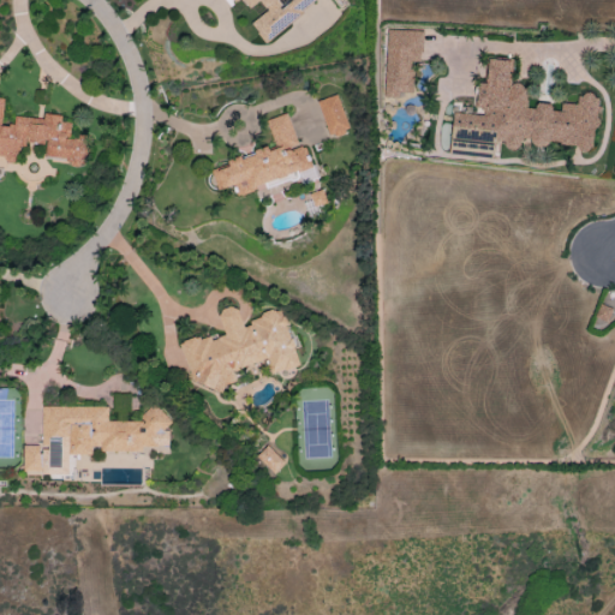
[(266,42),(316,0),(234,0),(236,1),(237,0),(242,0),(250,9),(260,0),(268,10),(251,24),(266,42)]
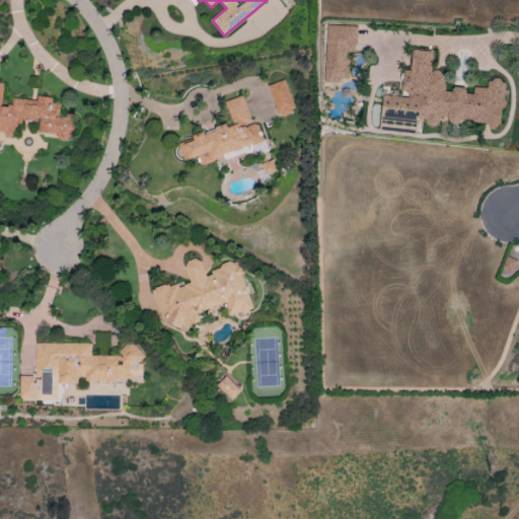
[(357,25),(326,24),(324,79),(349,79),(349,49),(356,49),(357,25)]
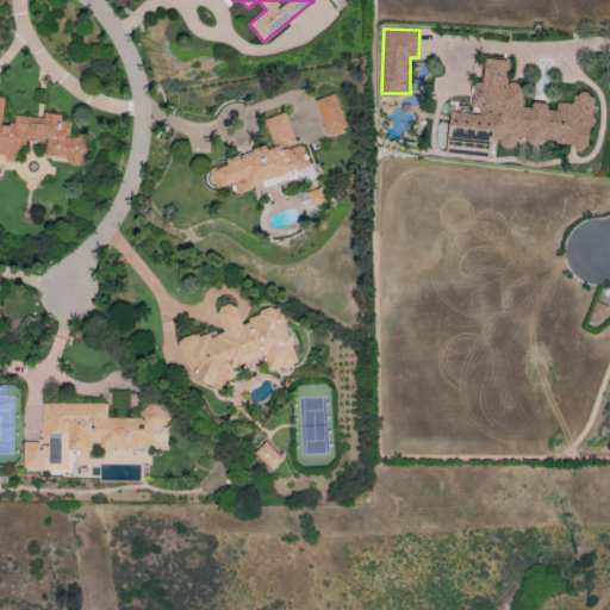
[(590,145),(593,94),(573,93),(572,103),(556,101),(556,107),(522,104),(523,85),(505,83),(508,60),(485,57),(483,82),(474,81),(472,112),(450,110),(448,136),(542,144),(542,141),(590,145)]
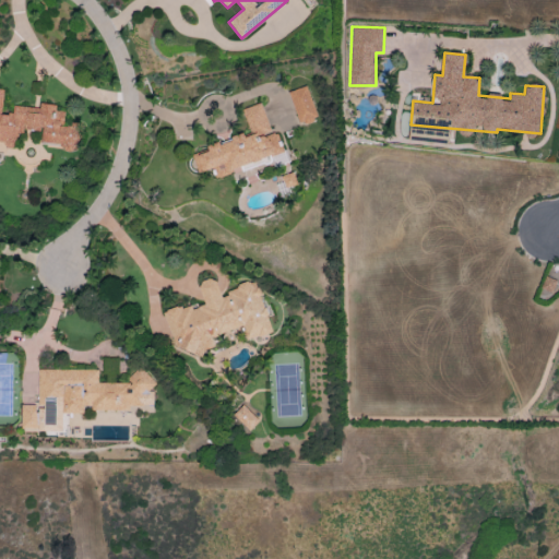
[(299,125),(319,118),(307,85),(287,92),(299,125)]
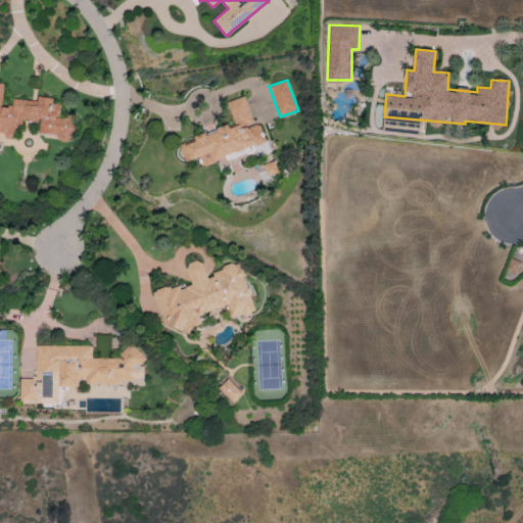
[(0,131),(15,134),(17,120),(39,123),(38,134),(74,138),(77,115),(66,114),(66,119),(59,117),(60,104),(52,103),(52,98),(38,96),(37,101),(12,98),(11,107),(1,106),(3,84),(0,83),(0,131)]
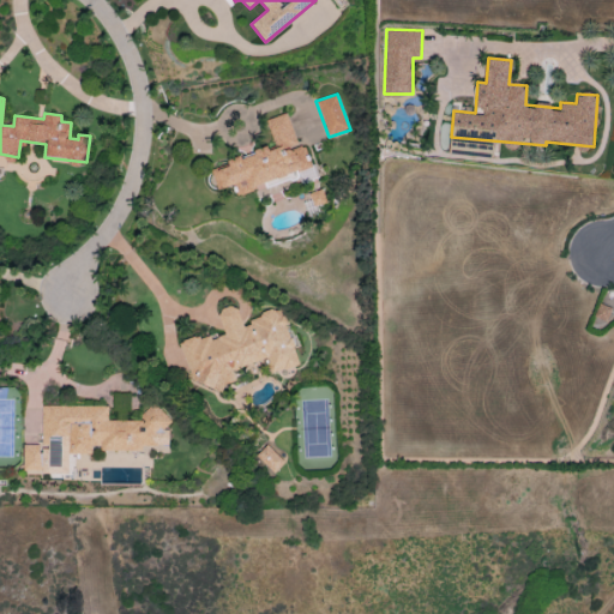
[(313,168),(306,144),(298,146),(287,113),(266,119),(275,145),(227,161),(229,166),(218,169),(224,188),(236,185),(238,192),(313,168)]
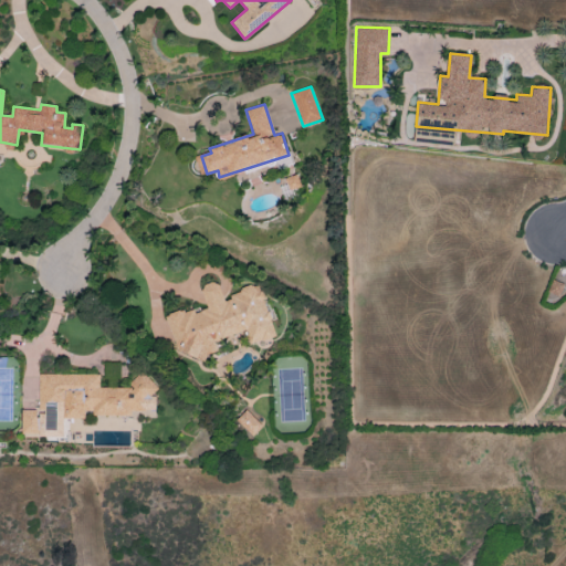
[(547,294),(559,297),(563,283),(552,280),(547,294)]
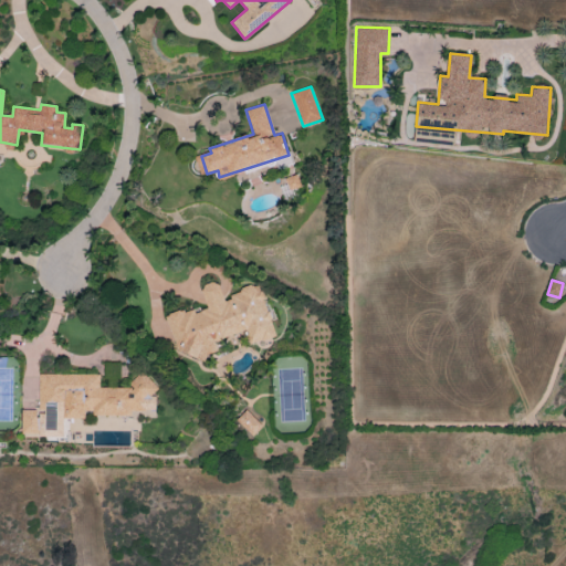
[(275,336),(261,284),(222,295),(218,281),(200,285),(207,308),(194,313),(192,307),(166,315),(179,359),(218,349),(215,338),(244,331),(249,344),(275,336)]
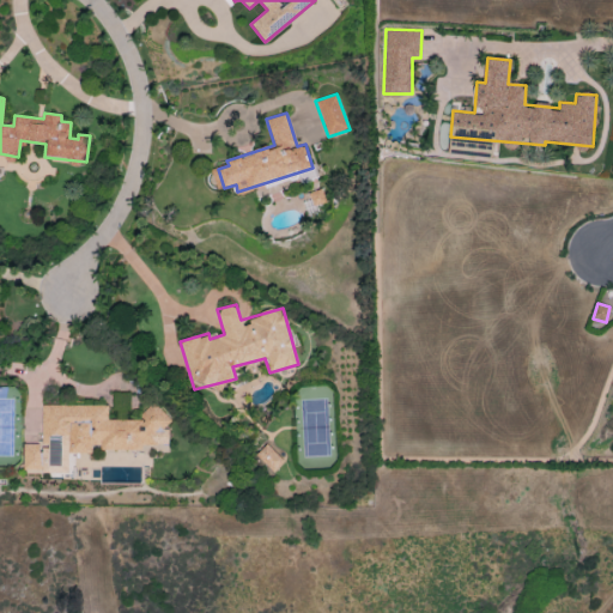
[(42,405),(41,443),(24,443),(23,472),(70,472),(70,453),(92,453),(92,447),(169,448),(169,429),(168,429),(168,410),(143,410),(141,420),(107,419),(108,405),(42,405)]
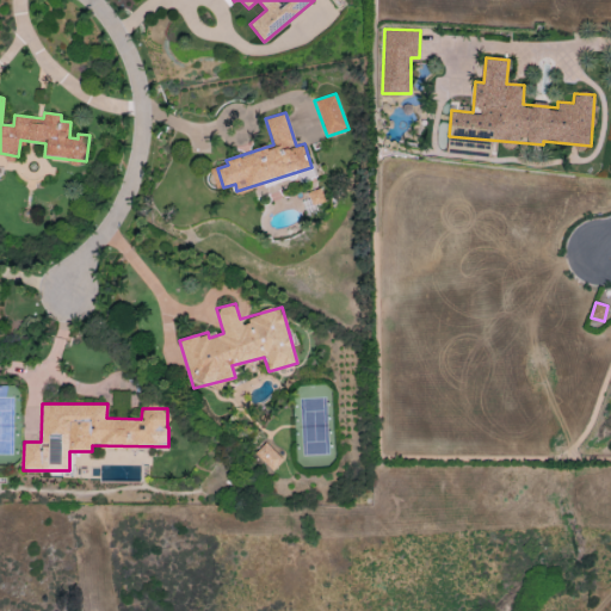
[(284,457),(264,442),(254,456),(275,470),(284,457)]
